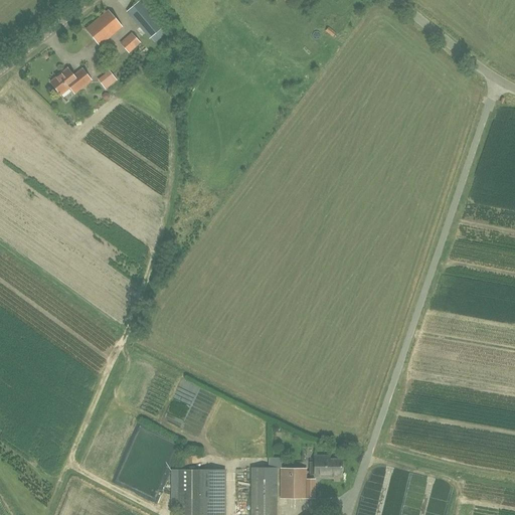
[(162,28),(139,2),(127,12),(150,38),(155,43),(167,33),(162,28)]
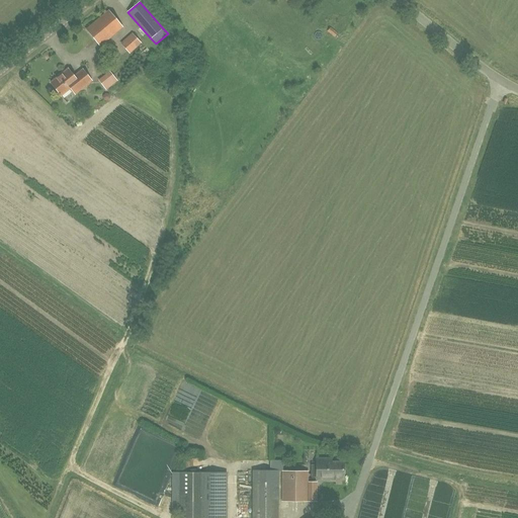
[(108,11),(86,30),(100,47),(122,27),(108,11)]
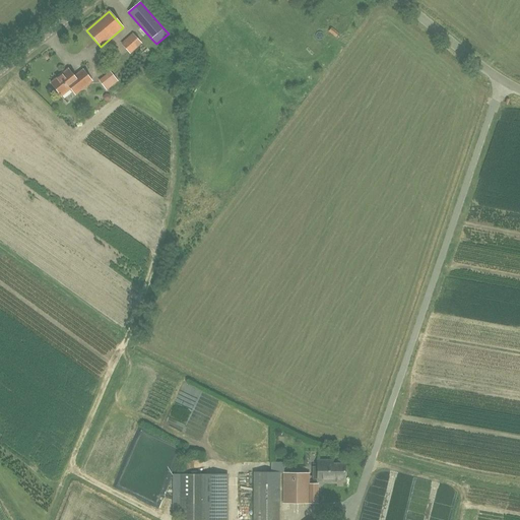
[(133,34),(121,45),(130,54),(141,44),(133,34)]
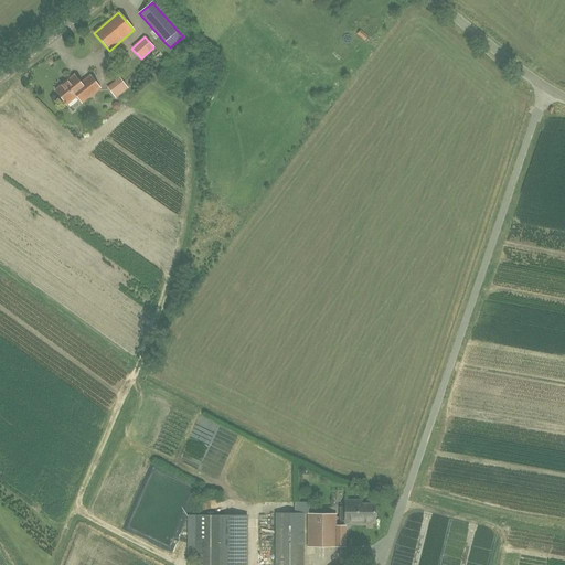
[(74,76),(55,91),(66,105),(76,96),(81,103),(99,88),(91,77),(81,84),(74,76)]
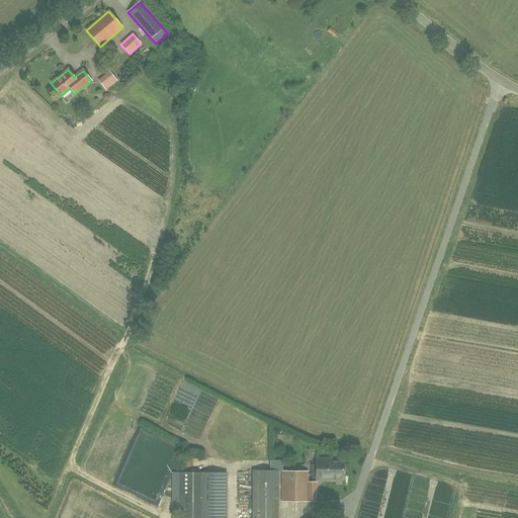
[(105,90),(118,82),(110,71),(98,79),(105,90)]
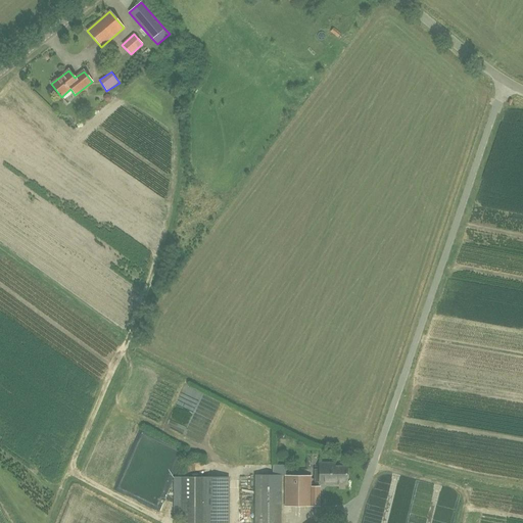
[(338,481),(347,481),(347,467),(335,467),(335,464),(319,464),(319,469),(314,469),(314,482),(319,482),(319,483),(338,483),(338,481)]
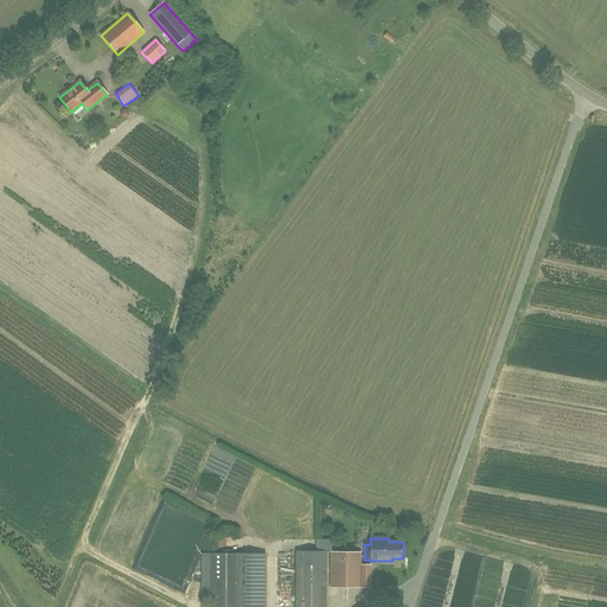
[(317,550),(328,550),(327,540),(317,540),(317,550)]
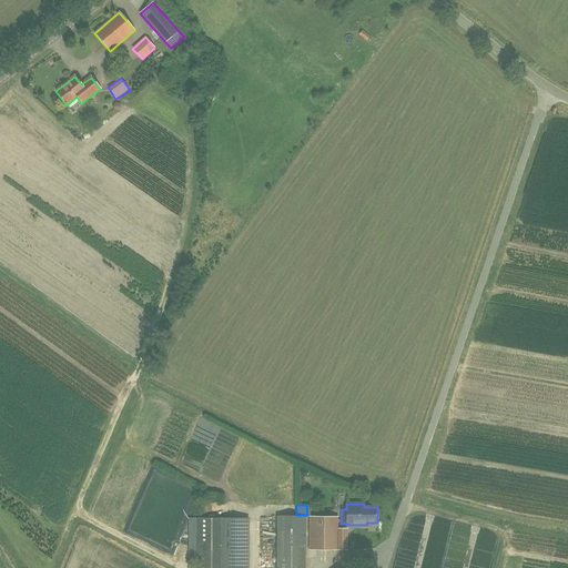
[(304,567),(305,530),(305,517),(276,517),(276,530),(276,567),(304,567)]
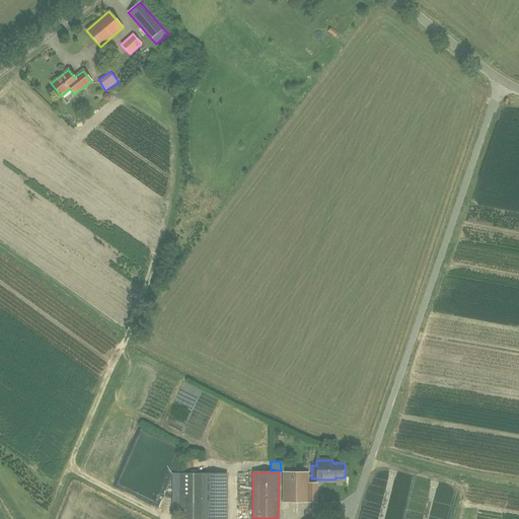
[(308,472),(283,472),(283,502),(317,502),(317,484),(308,484),(308,472)]
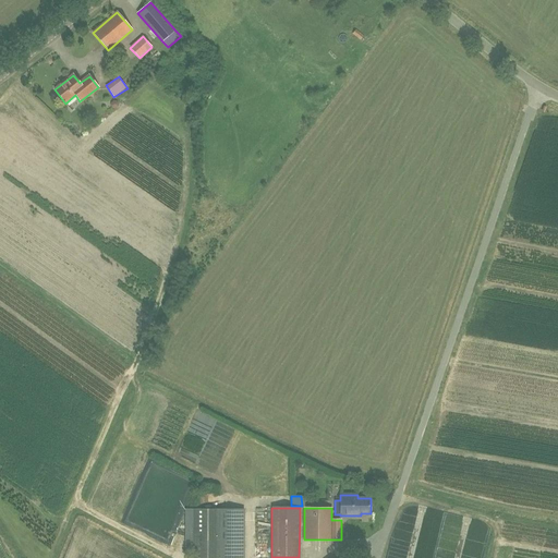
[(218,557),(219,510),(193,510),(193,557),(218,557)]
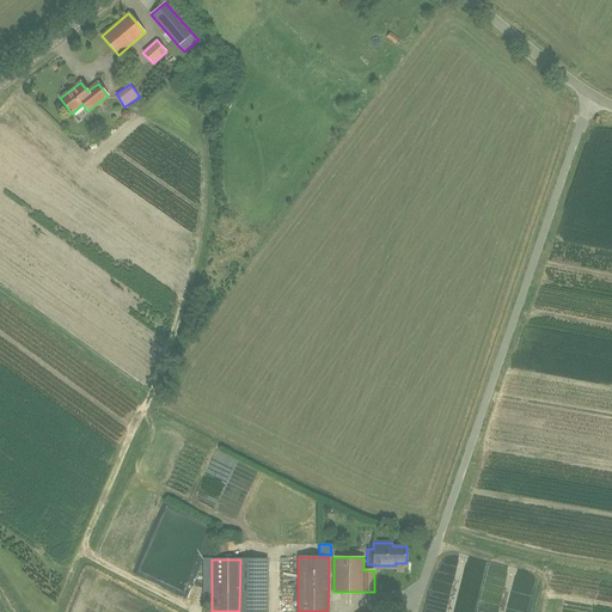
[(267,611),(268,560),(240,560),(239,611),(267,611)]
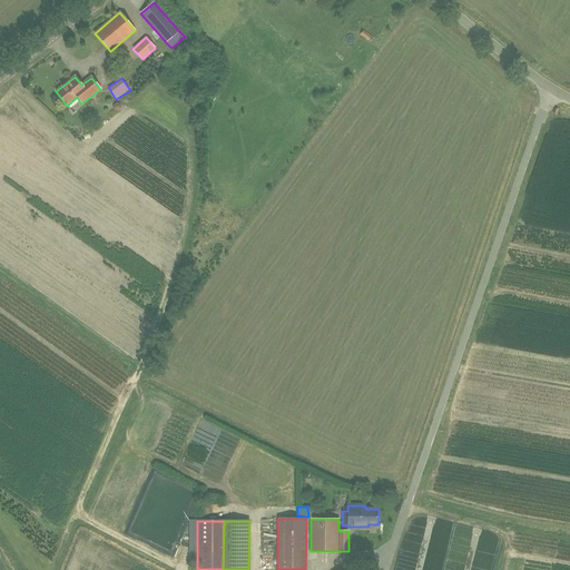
All buildings are outlined.
